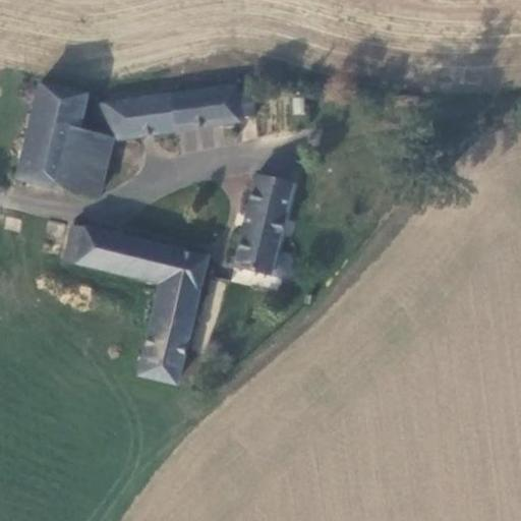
[(42,85),(19,180),(61,192),(62,190),(75,134),(83,95),(42,85)]
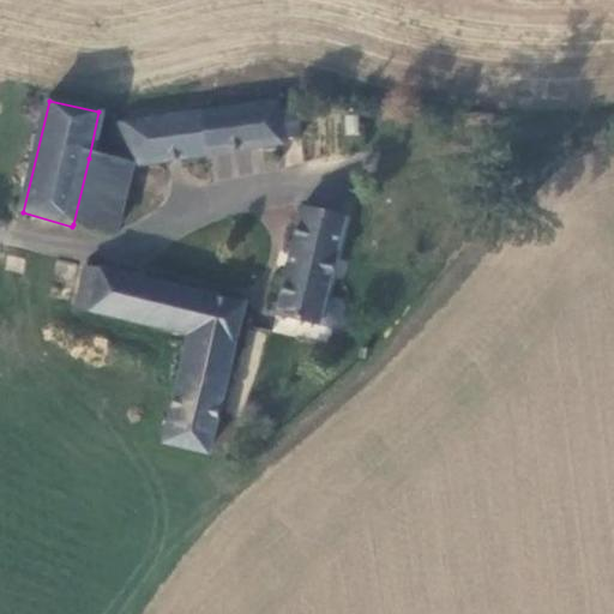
[(286,146),(278,102),(115,128),(119,163),(120,172),(132,170),(198,160),(227,155),(286,146)]
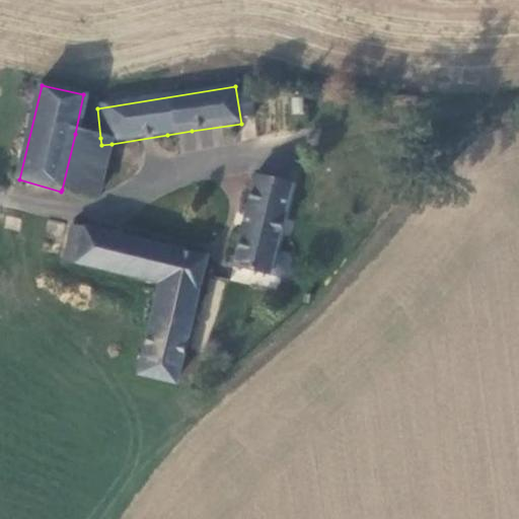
[(97,97),(83,94),(75,134),(100,138),(97,108),(97,97)]
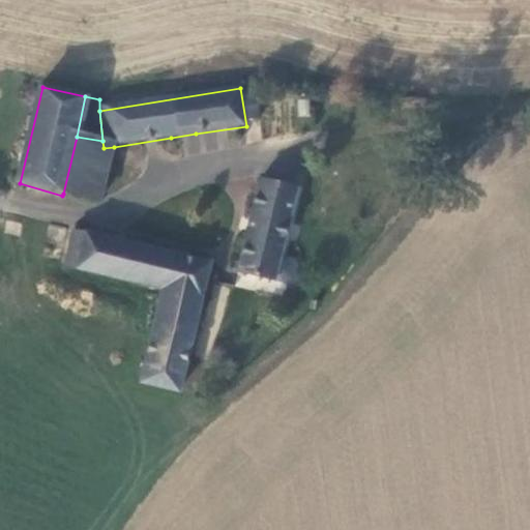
[(198,151),(196,134),(171,138),(175,154),(198,151)]
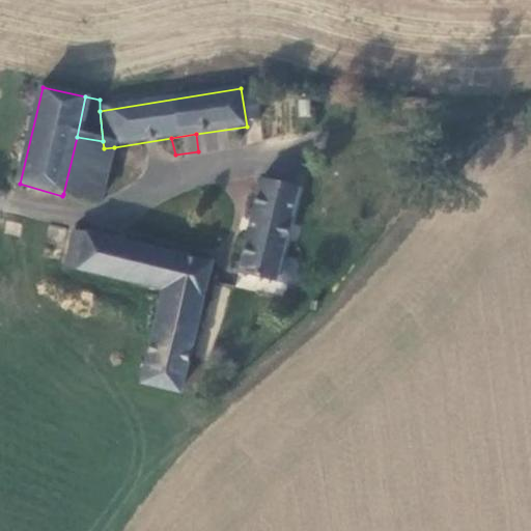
[(77,137),(63,194),(101,203),(114,147),(104,148),(103,141),(77,137)]
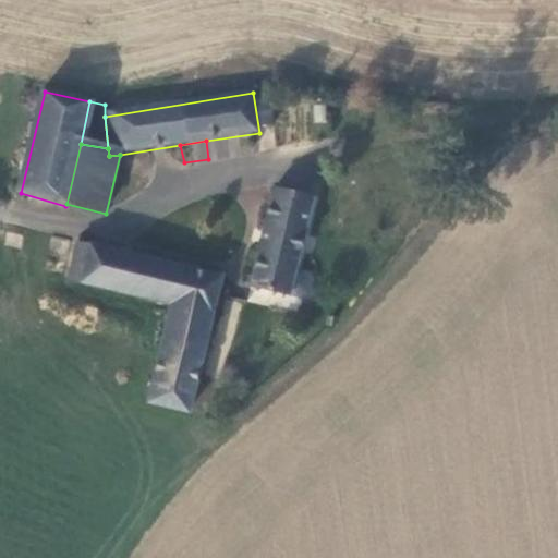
[(278,193),(255,289),(294,298),(315,198),(278,193)]
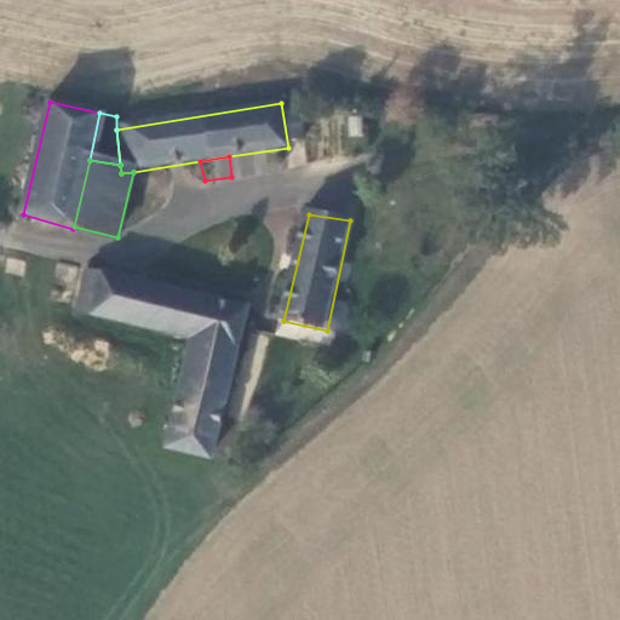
[(166,451),(211,461),(247,310),(30,257),(22,290),(49,294),(47,305),(190,340),(166,451)]
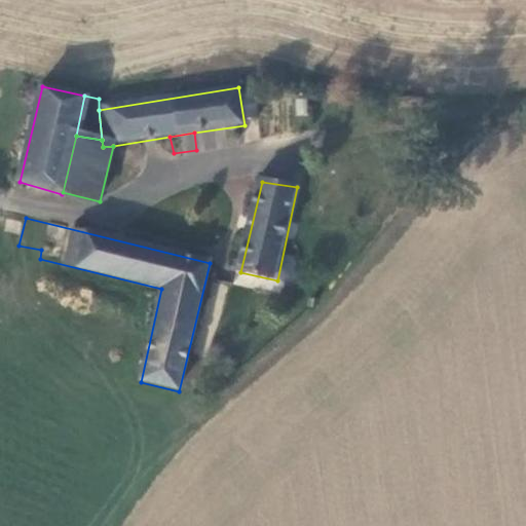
All buildings are outlined.
